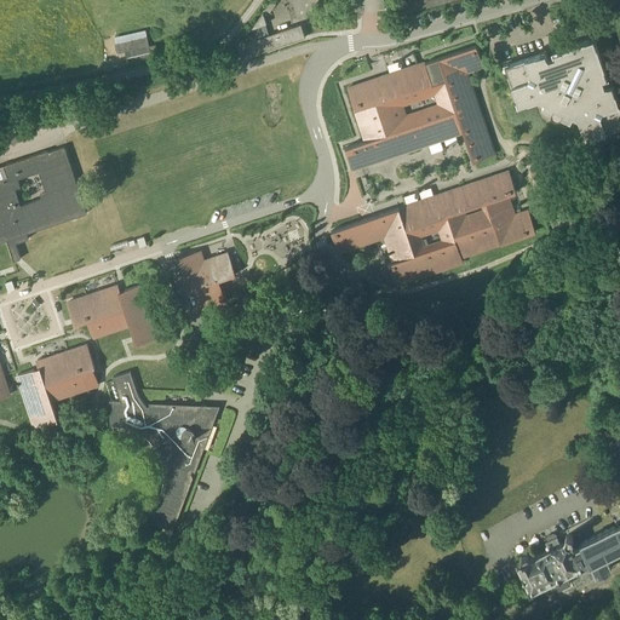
[(457,0),(401,0),(401,15),(457,0)]
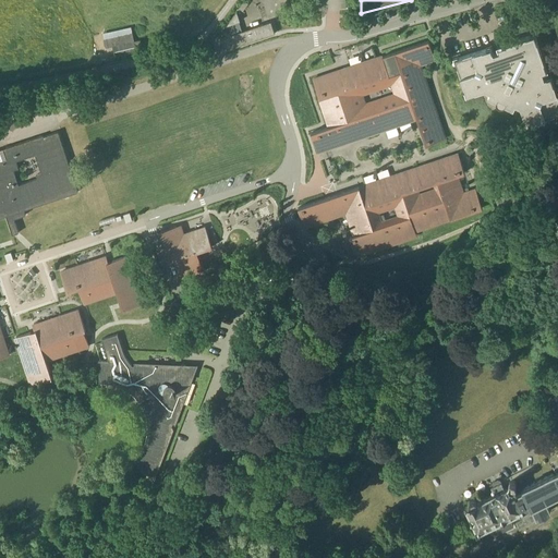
[(237,14),(226,29),(240,24),(237,14)]
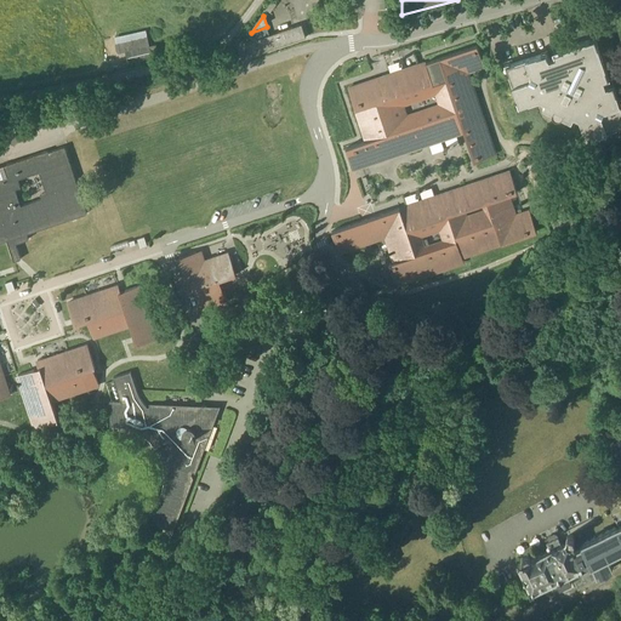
[(245,43),(250,56),(307,36),(302,23),(245,43)]
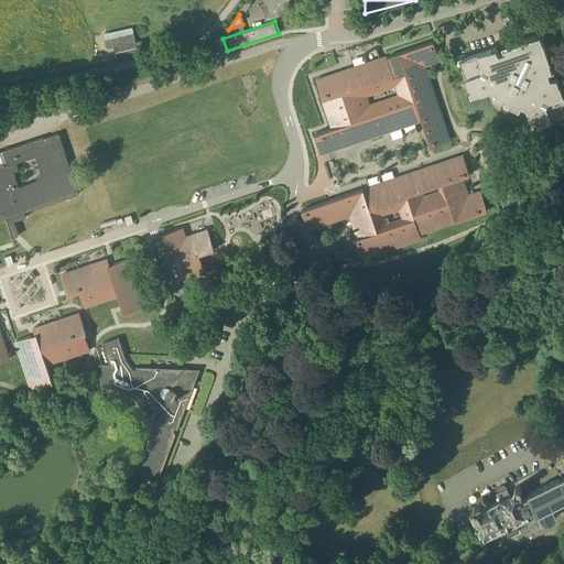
[(138,52),(136,42),(134,33),(106,40),(105,40),(107,50),(115,47),(117,57),(138,52)]
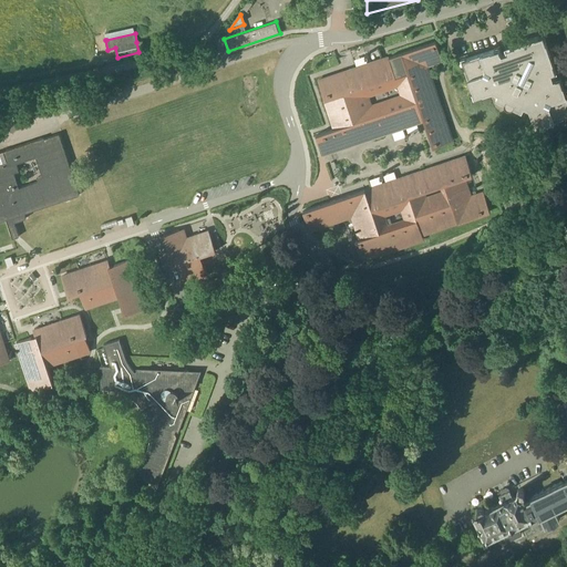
[(462,60),(474,98),(493,91),(498,93),(496,98),(522,111),(524,106),(529,109),(535,127),(566,116),(566,98),(560,78),(548,82),(546,75),(556,72),(544,34),(506,48),(507,52),(502,54),(500,48),(462,60)]
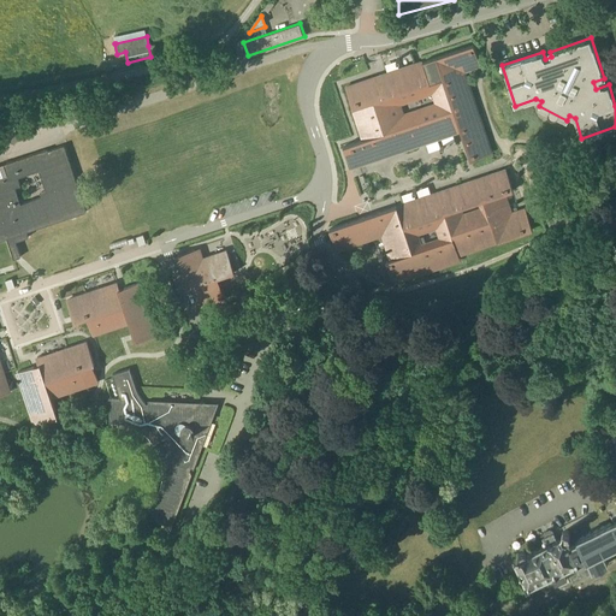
[(380,76),(345,88),(363,140),(357,142),(344,147),(351,167),(419,144),(416,138),(422,136),(425,141),(454,131),(451,126),(458,124),(471,160),(492,154),(465,71),(480,66),(473,45),(422,61),(425,69),(418,71),(416,65),(388,75),(390,81),(383,83),(380,76)]
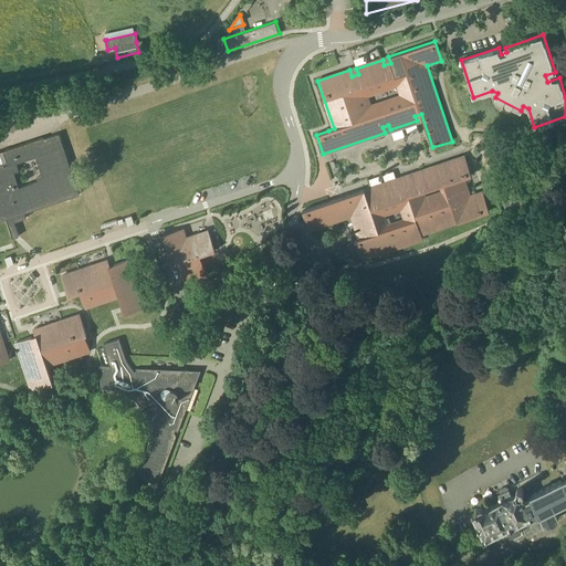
[(0,220),(7,219),(13,238),(19,236),(14,222),(27,218),(24,212),(80,195),(59,134),(44,138),(44,137),(3,150),(7,160),(0,161),(0,220)]
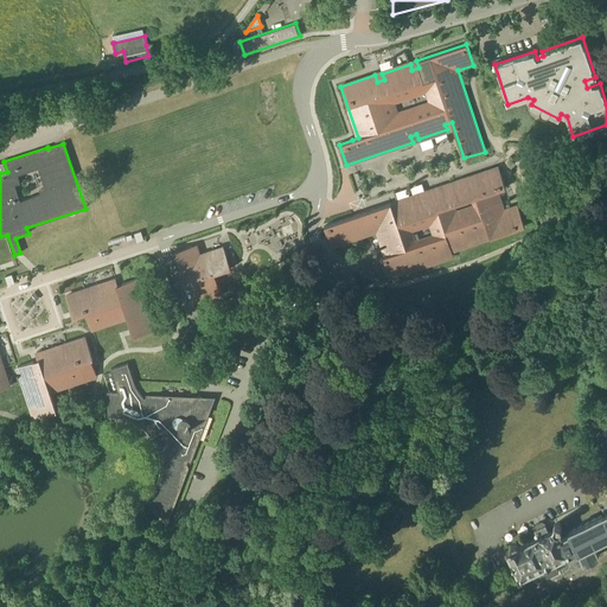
[(452,251),(525,227),(518,206),(498,213),(496,206),(500,204),(496,191),(499,190),(506,189),(499,167),(433,190),(435,196),(428,198),(427,193),(398,203),(400,208),(394,210),(391,204),(325,225),(332,247),(378,231),(384,249),(390,247),(393,254),(381,257),(388,279),(454,256),(452,251)]
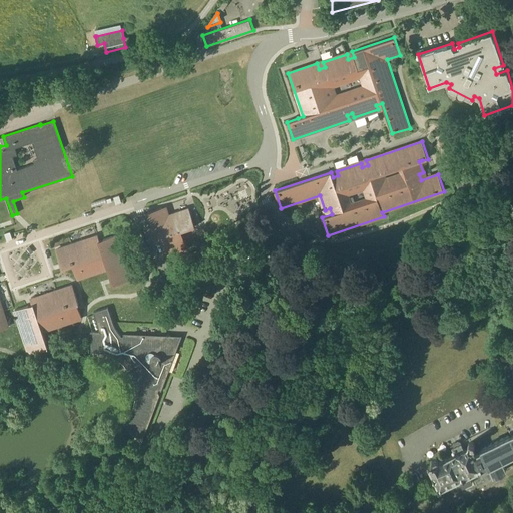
[(228,197),(242,197),(242,185),(228,185),(228,197)]
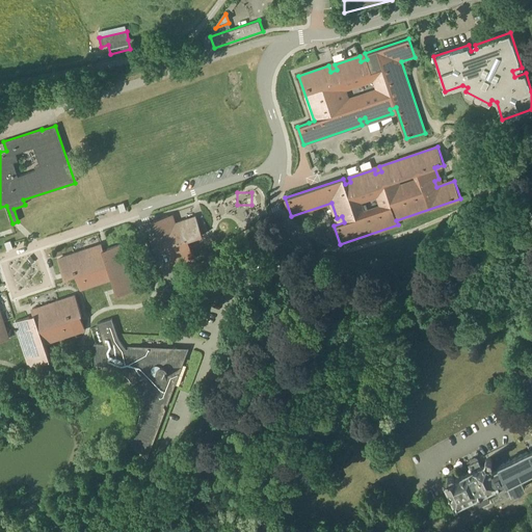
[(173,224),(171,225),(168,215),(154,220),(153,220),(162,249),(163,248),(203,236),(200,227),(196,217),(173,224)]
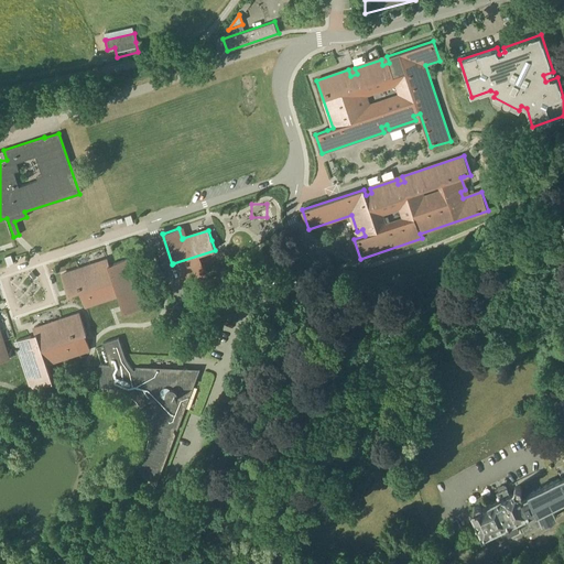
[(144,307),(129,260),(128,259),(114,263),(115,266),(111,267),(110,267),(109,264),(108,260),(63,274),(62,275),(68,295),(79,292),(85,306),(86,306),(118,295),(118,296),(125,314),(126,313),(144,307)]
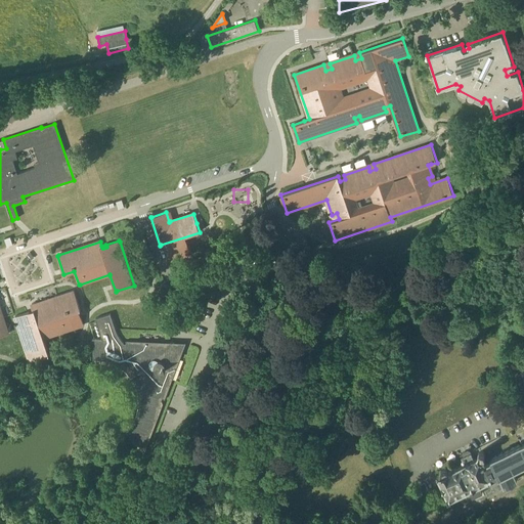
[(166,284),(164,285),(163,286),(162,288),(162,289),(162,291),(163,293),(164,294),(166,294),(168,294),(170,293),(171,291),(171,289),(166,285),(166,284)]
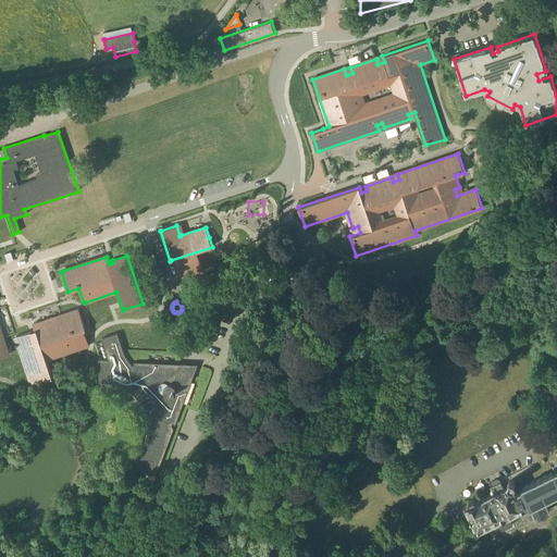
[(86,330),(79,310),(33,325),(35,330),(35,332),(32,333),(31,332),(16,336),(33,384),(52,378),(47,360),(46,359),(79,348),(74,334),(86,330)]
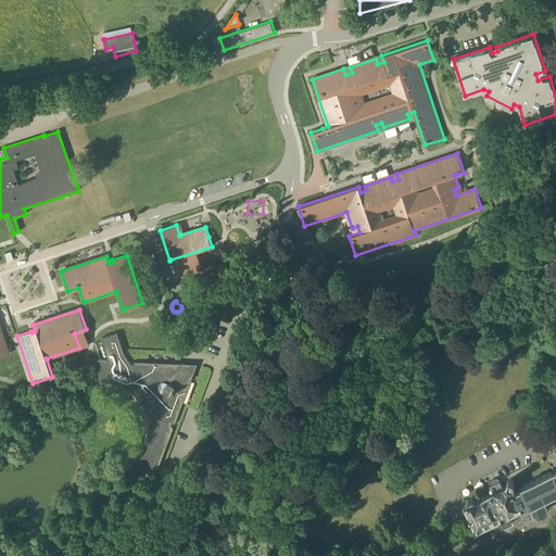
[(123,351),(122,346),(117,332),(101,338),(109,359),(98,359),(99,365),(99,381),(100,381),(106,381),(108,381),(114,383),(115,383),(122,386),(128,389),(128,390),(134,394),(139,400),(139,401),(148,394),(151,397),(141,403),(141,404),(144,409),(144,411),(147,417),(147,418),(148,425),(148,432),(146,439),(143,446),(142,446),(139,453),(135,458),(134,459),(153,479),(154,479),(174,428),(172,425),(173,422),(175,424),(191,380),(198,364),(134,361),(134,364),(131,364),(128,359),(126,355),(123,351)]
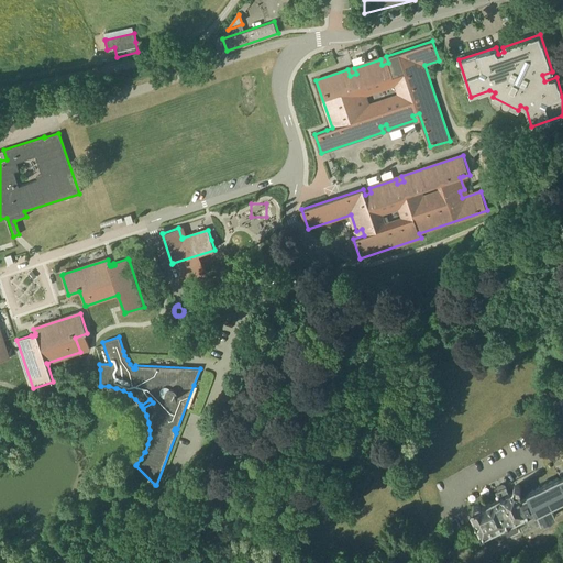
[(562,475),(560,477),(528,493),(529,494),(522,497),(529,511),(536,508),(542,521),(547,520),(548,520),(550,519),(551,518),(553,517),(555,515),(550,504),(562,497),(562,475)]
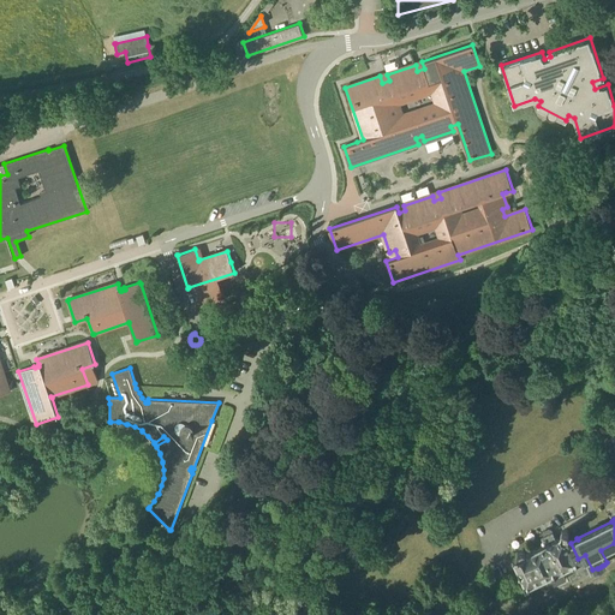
[(578,559),(571,543),(567,536),(568,536),(569,533),(568,530),(565,529),(562,531),(561,533),(562,535),(556,537),(554,530),(542,536),(545,543),(526,553),(525,551),(523,550),(518,553),(517,555),(517,557),(514,559),(526,585),(550,573),(555,583),(567,577),(562,567),(578,559)]
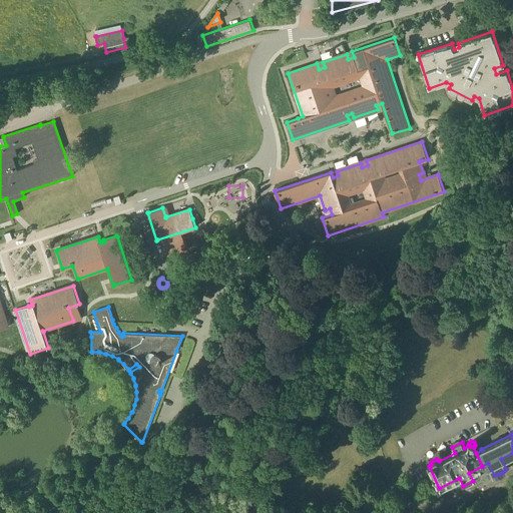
[(403,493),(421,484),(416,473),(409,476),(411,479),(399,485),(403,493)]
